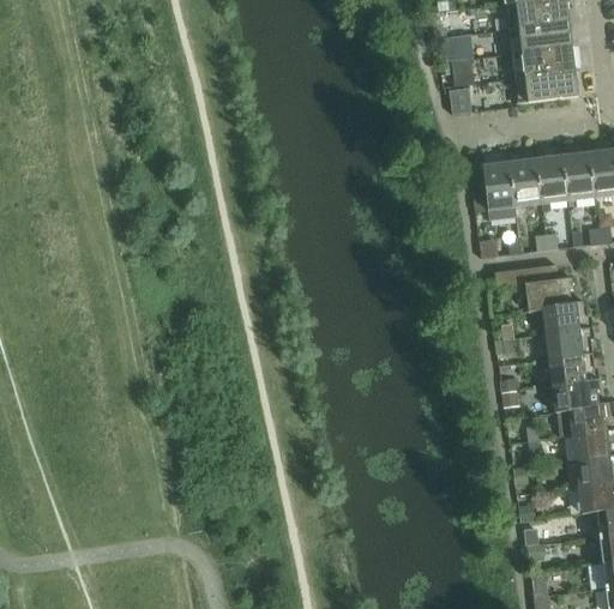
[(534,0),(507,4),(510,29),(572,20),(570,0),(534,0)]
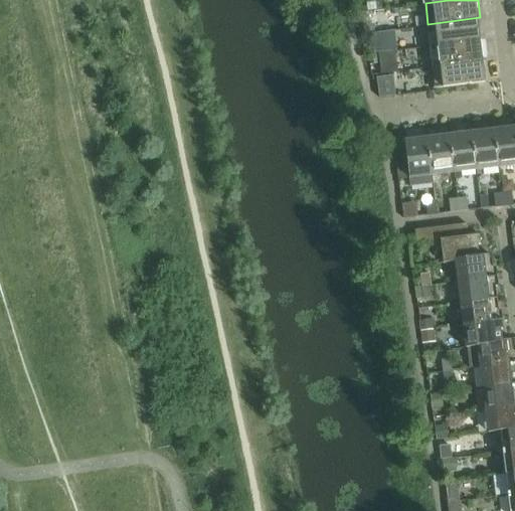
[(480,17),(427,24),(431,45),(441,44),(483,39),(480,17)]
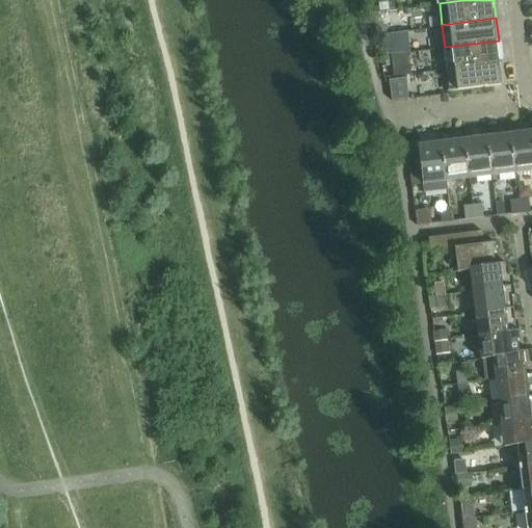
[(499,41),(455,46),(458,67),(501,61),(499,41)]
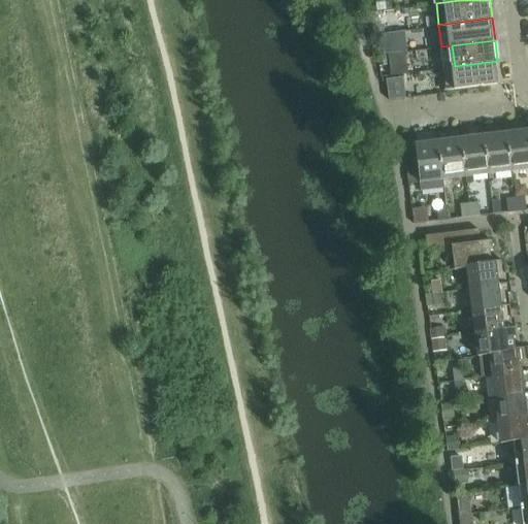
[(497,61),(455,66),(457,87),(494,82),(494,84),(497,84),(497,82),(500,82),(497,61)]
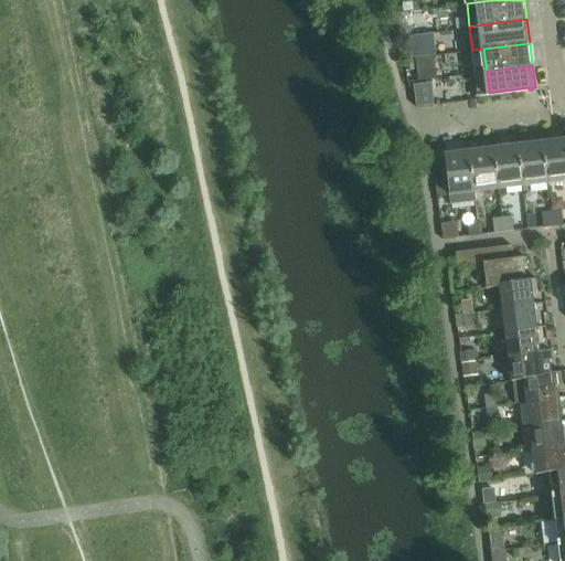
[(564,136),(542,139),(546,180),(564,178),(564,136)]
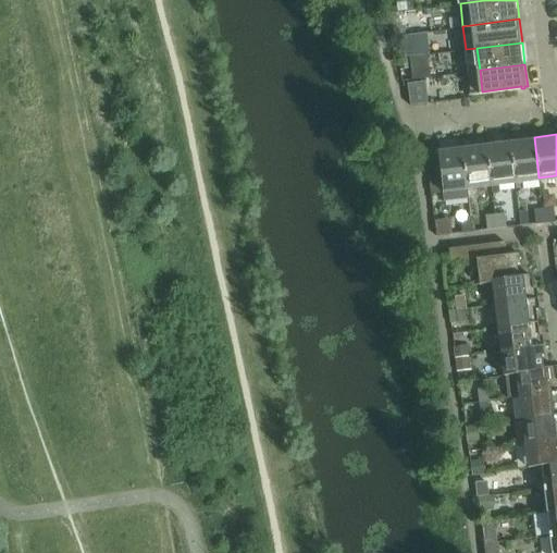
[(534,137),(510,140),(516,181),(539,177),(534,137)]
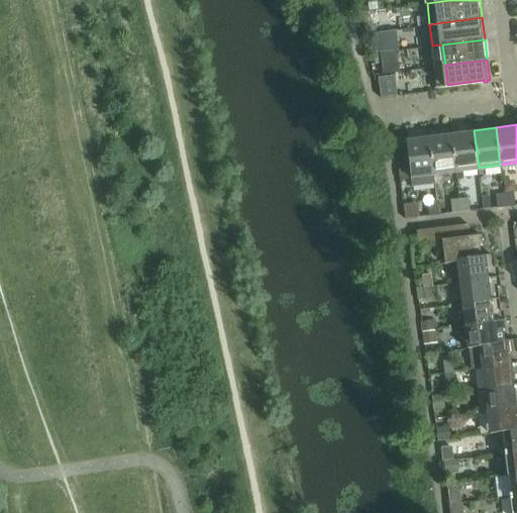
[(474,130),(450,133),(455,171),(479,168),(474,130)]
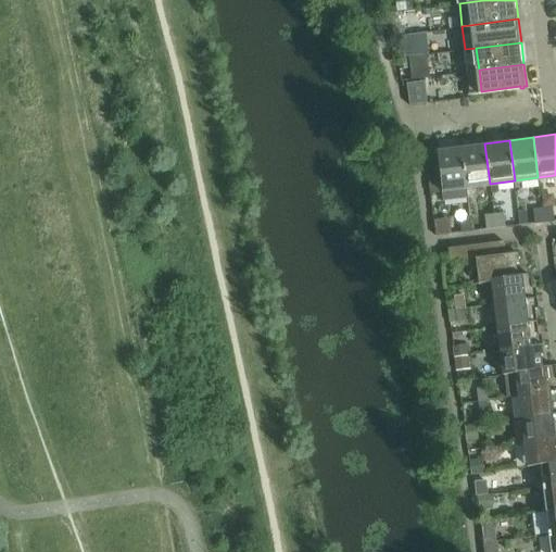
[(484,143),(460,147),(466,186),(490,184),(484,143)]
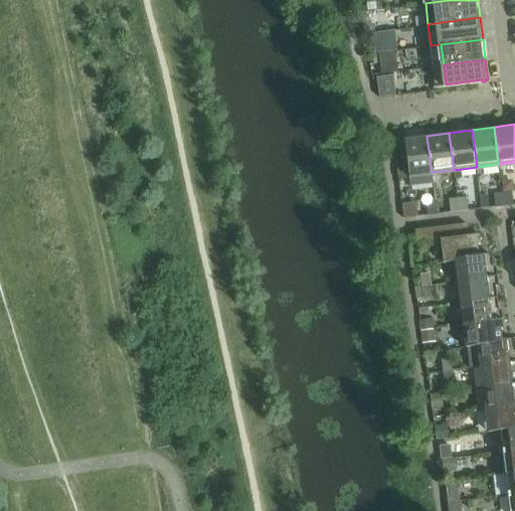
[(432,172),(426,136),(404,138),(408,175),(432,172)]
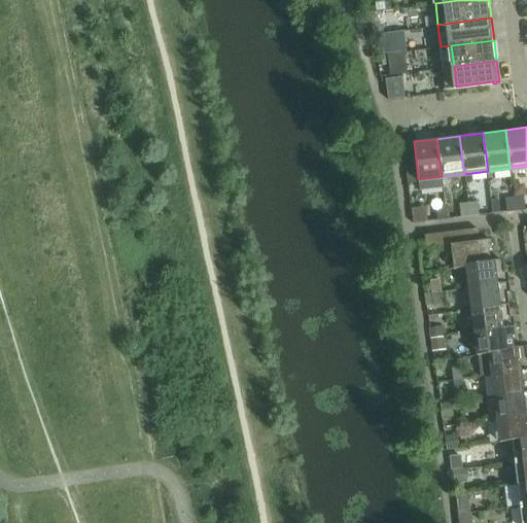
[(513,195),(515,208),(524,207),(522,194),(513,195)]
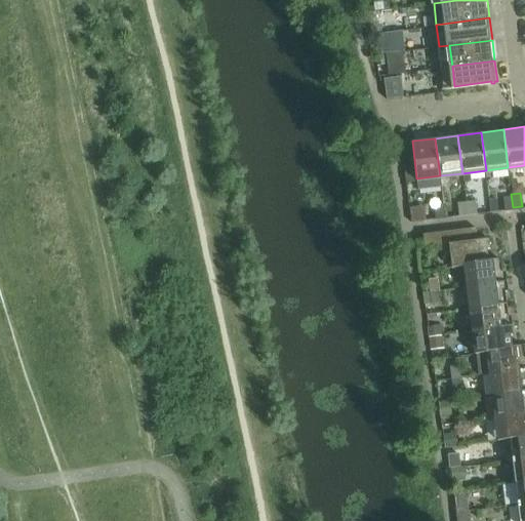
[(513,207),(511,194),(503,195),(505,208),(513,207)]
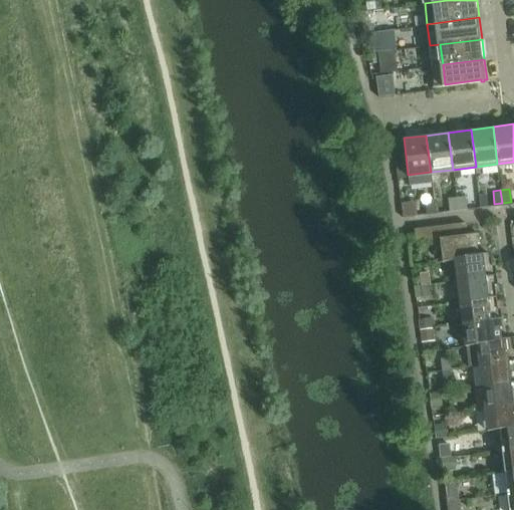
[(456,196),(458,208),(467,207),(465,195),(456,196)]
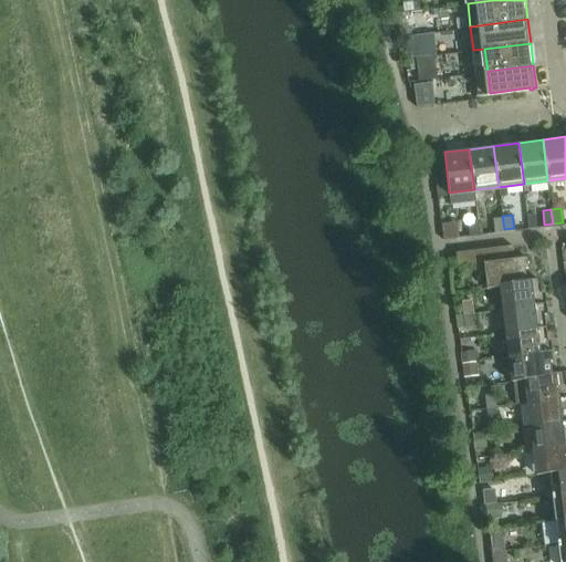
[(504,229),(502,216),(493,217),(495,230),(504,229)]
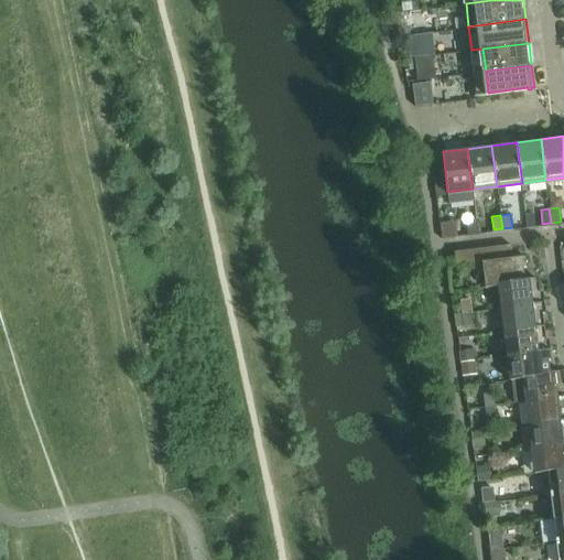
[(467,219),(468,233),(478,232),(476,218),(467,219)]
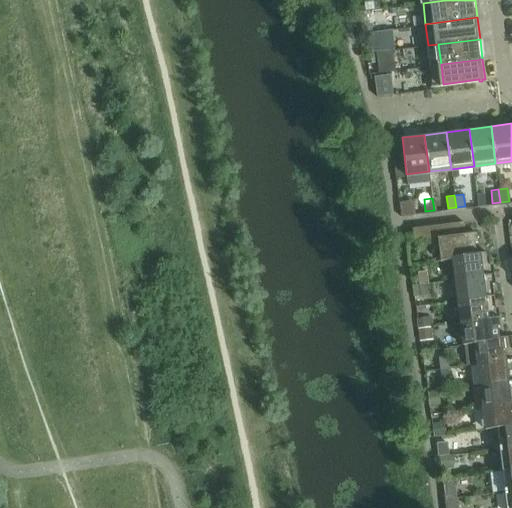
[(476,253),(476,252),(474,236),(477,236),(477,230),(465,232),(464,219),(412,226),(414,239),(437,236),(440,259),(452,257),(452,256),(476,253)]
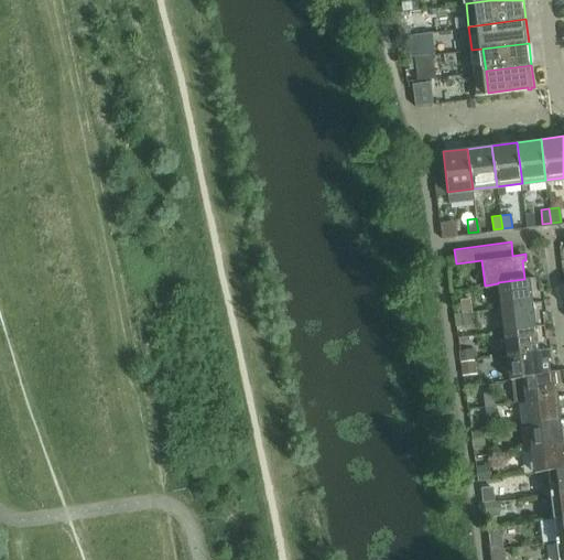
[(538,276),(524,278),(524,279),(498,282),(498,283),(500,307),(544,301),(543,295),(540,295),(538,276)]
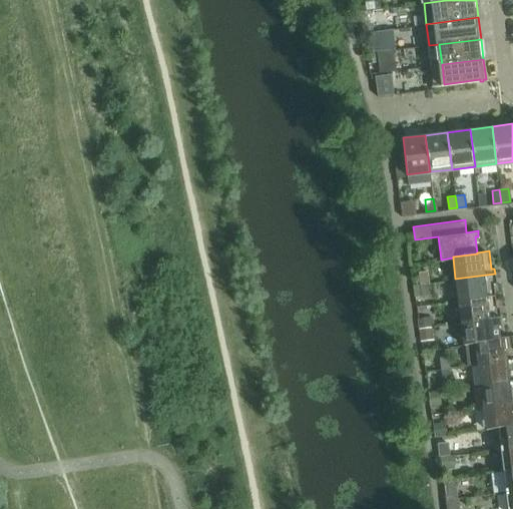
[(419,271),(420,284),(429,283),(428,270),(419,271)]
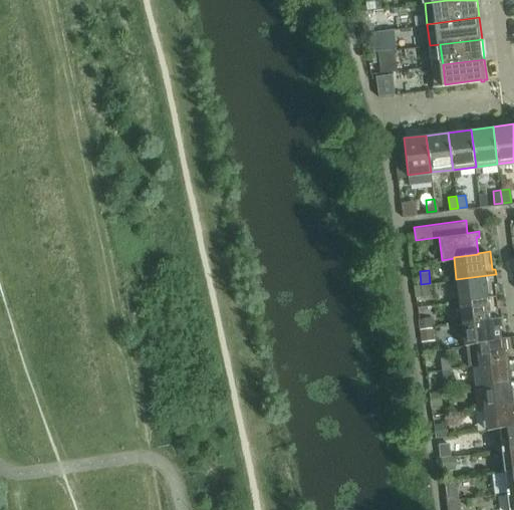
[(496,274),(456,279),(459,300),(495,295),(493,278),(496,278),(496,274)]
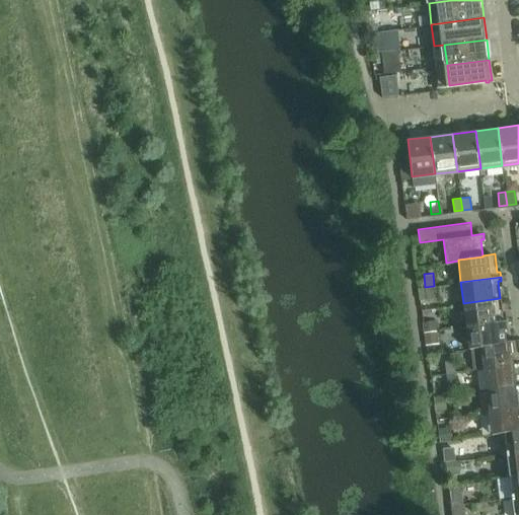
[(434,286),(425,287),(427,298),(436,297),(434,286)]
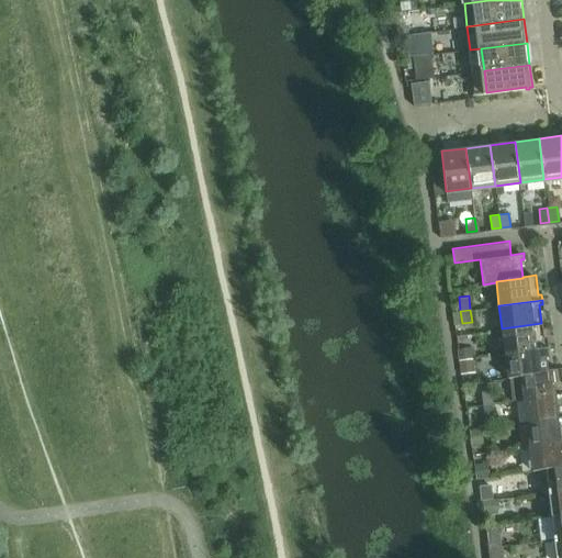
[(543,342),(541,323),(502,328),(505,353),(548,347),(548,342),(543,342)]
